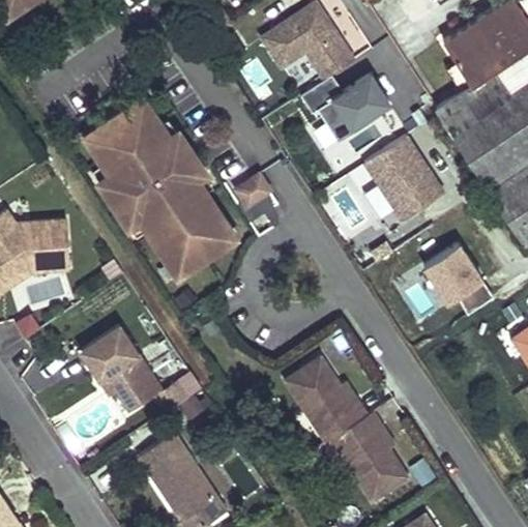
[(18,8),(11,0),(0,0),(0,3),(7,15),(18,8)]
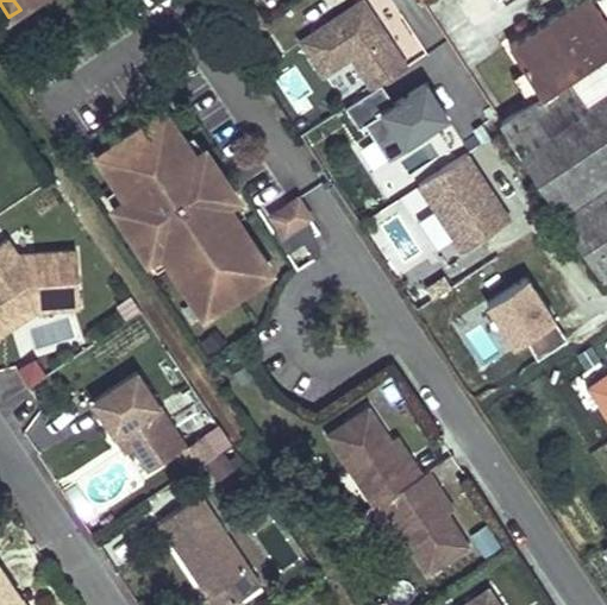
[(606,20),(593,0),(583,0),(511,46),(526,70),(540,92),(543,98),(606,55),(606,20)]
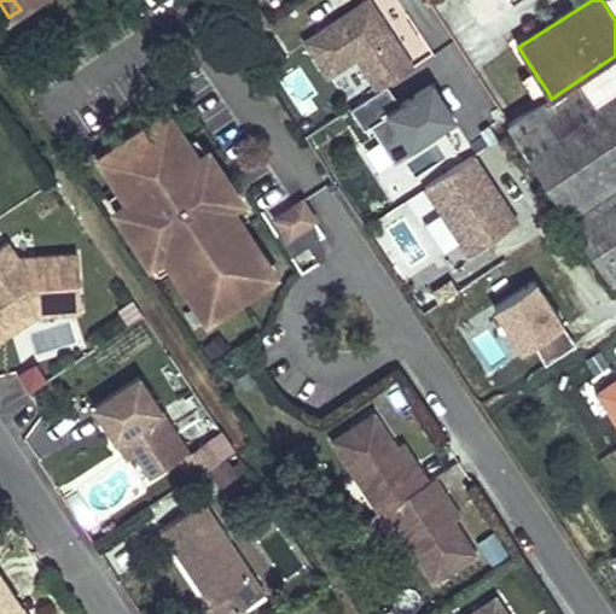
[(416,69),(375,4),(311,44),(332,79),(361,60),(381,92),(388,88),(416,69)]
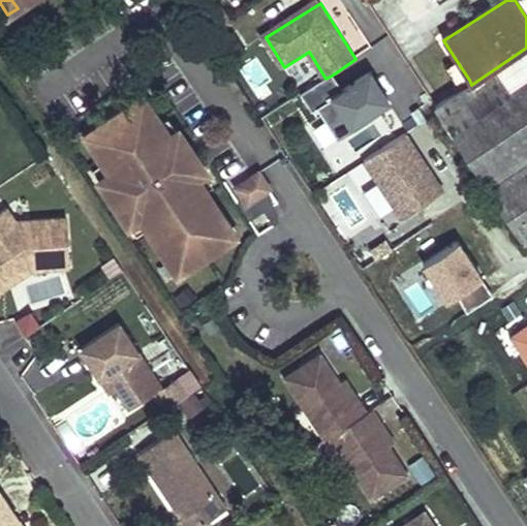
[(526,48),(471,85),(438,106),(526,242),(526,48)]
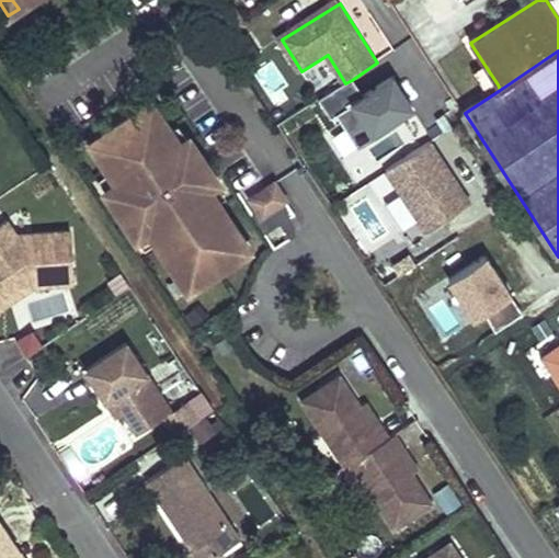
[(271,64),(257,75),(273,95),(286,84),(271,64)]
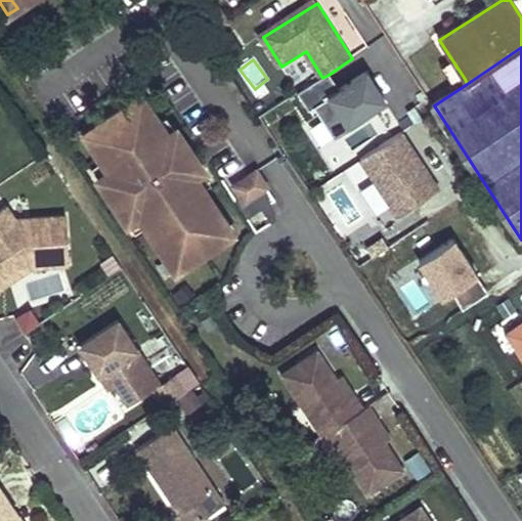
[(452,60),(442,68),(454,86),(465,79),(452,60)]
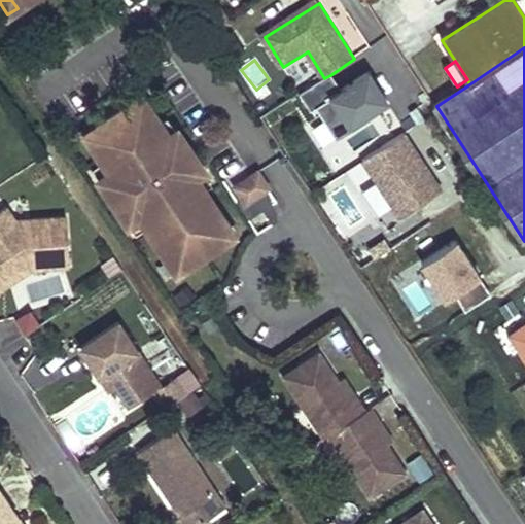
[(342,92),(330,75),(324,78),(302,94),(313,112),(319,109),(340,141),(356,130),(353,126),(390,102),(371,73),(342,92)]
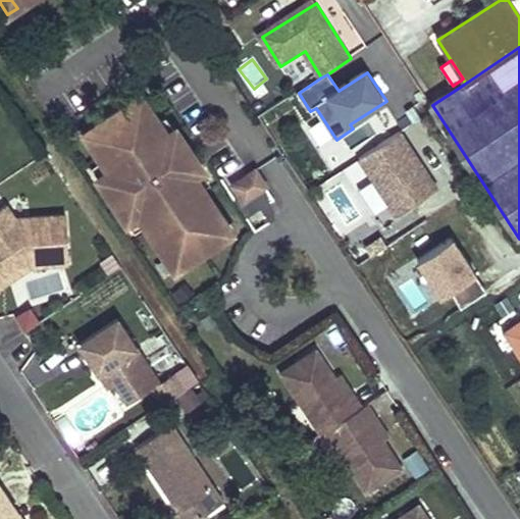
[(140,96),(94,127),(105,144),(99,147),(105,155),(101,158),(109,170),(104,173),(135,219),(140,215),(168,259),(175,254),(184,265),(224,239),(216,226),(225,220),(204,188),(202,190),(194,177),(197,175),(168,134),(166,135),(140,96)]
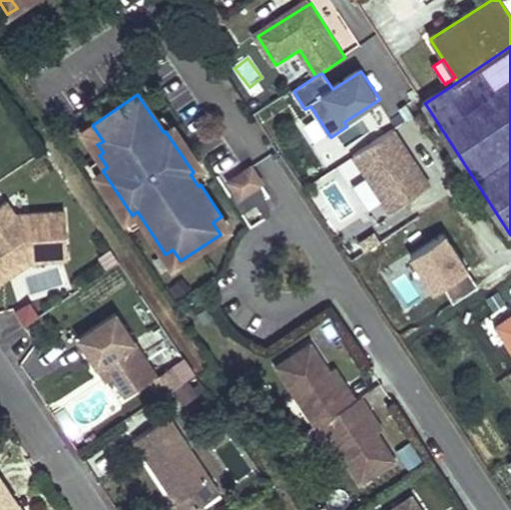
[(92,125),(83,130),(99,155),(103,152),(97,144),(103,141),(92,125)]
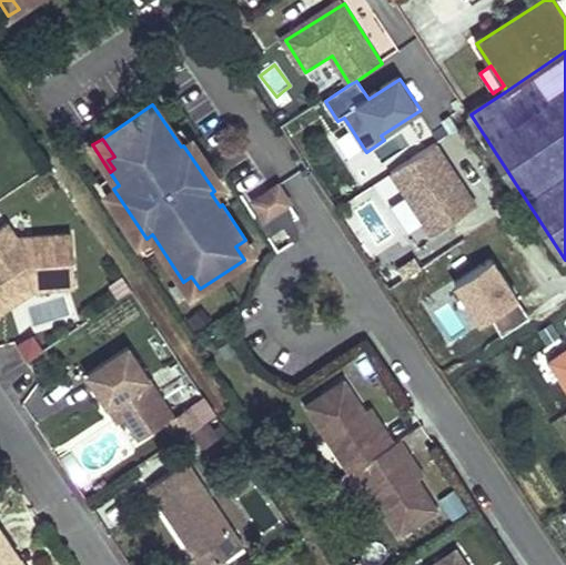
[(192,139),(183,145),(214,191),(223,185),(192,139)]
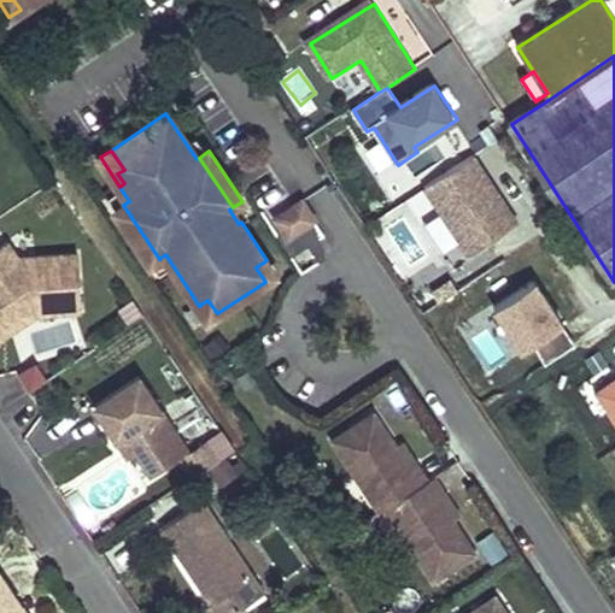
[(479,154),(431,186),(475,254),(523,223),(479,154)]
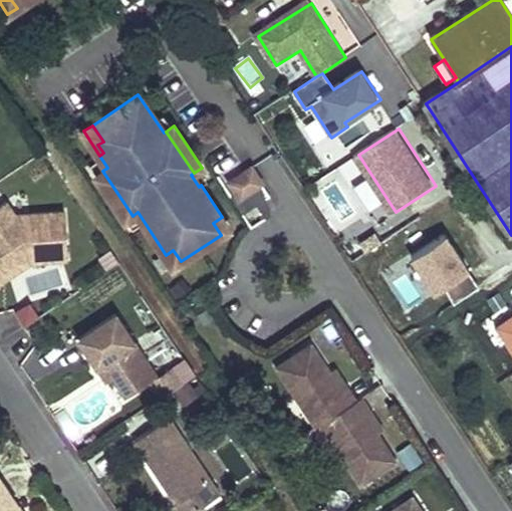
[(252,168),(231,182),(241,197),(262,183),(252,168)]
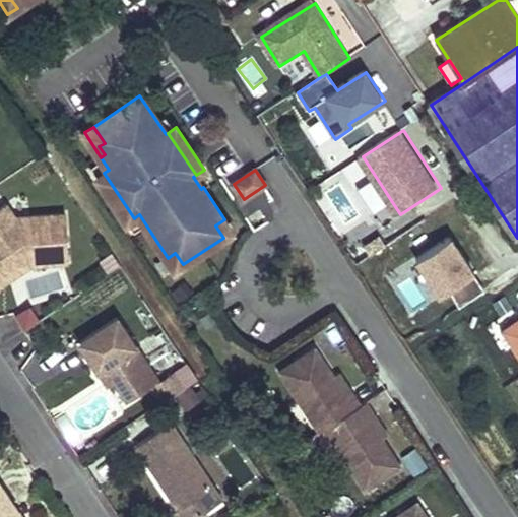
[(104,173),(98,177),(127,222),(134,218),(104,173)]
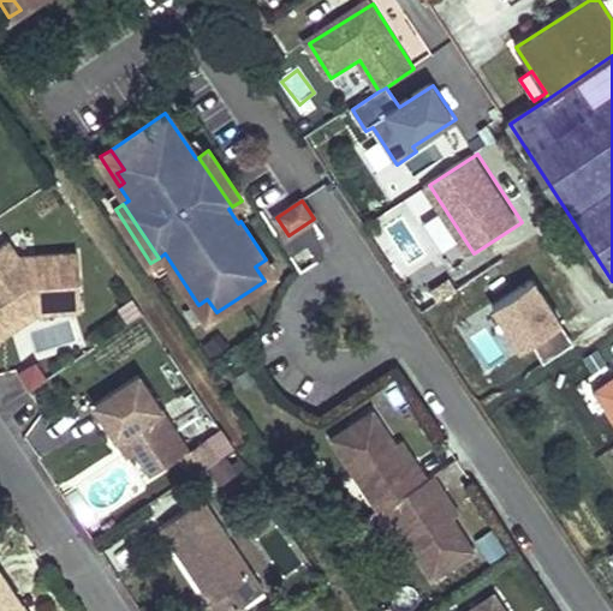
[(82,311),(78,255),(18,258),(9,243),(0,247),(0,311),(9,324),(29,311),(39,310),(39,313),(82,311)]
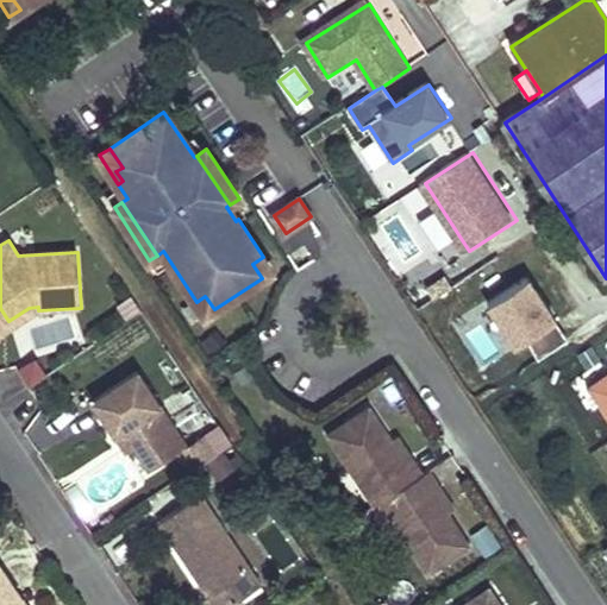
[(263,257),(252,264),(262,278),(273,271),(263,257)]
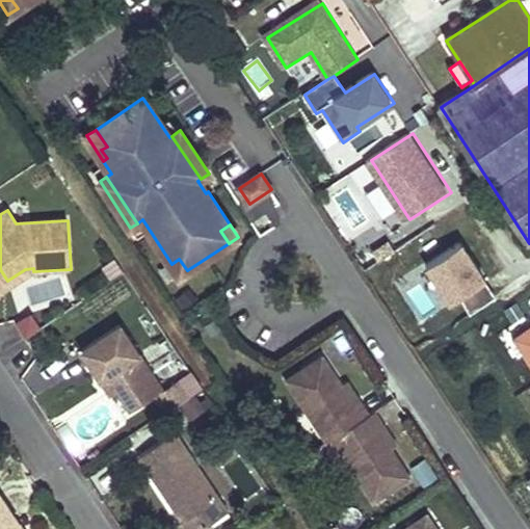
[(460,294),(472,312),(498,295),(462,241),(428,263),(452,299),(460,294)]
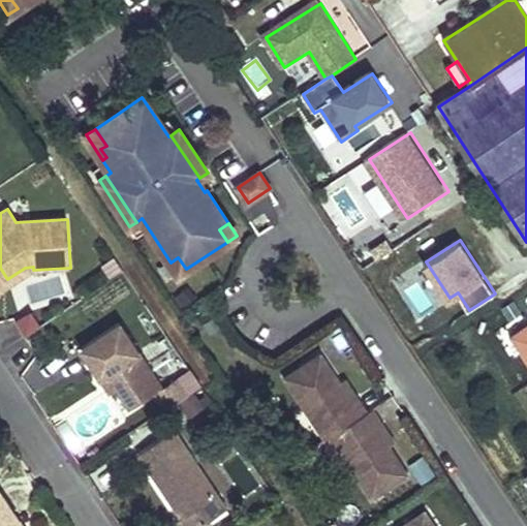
[(178,257),(171,263),(178,274),(186,269),(178,257)]
